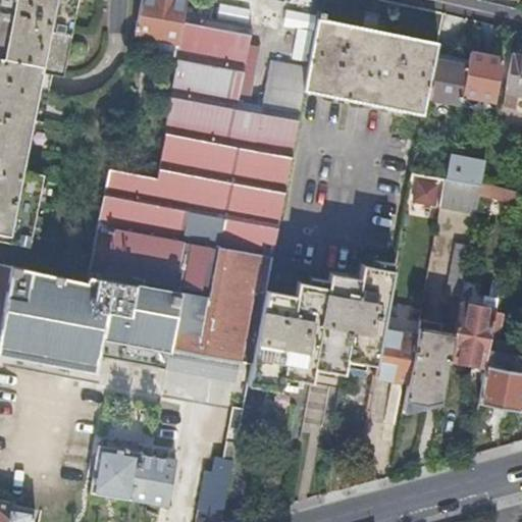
[(0,0),(0,240),(29,246),(42,173),(21,170),(37,92),(41,71),(51,73),(61,75),(61,73),(74,0),(0,0)]
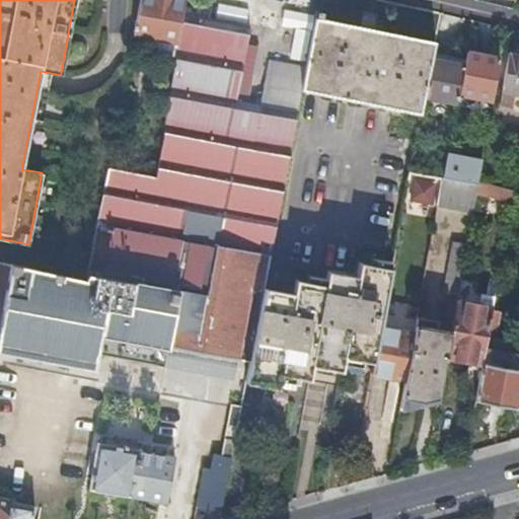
[(184,0),(139,0),(133,31),(157,36),(178,40),(182,13),(184,4),(184,0)]
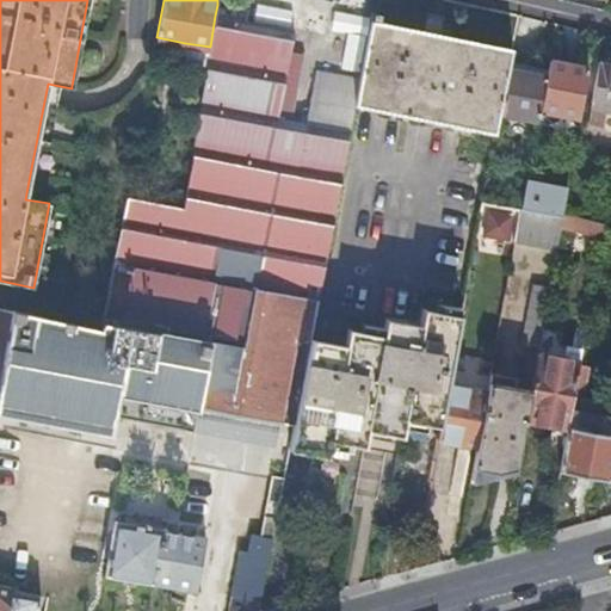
[(289,19),(217,5),(215,16),(288,29),(289,19)]
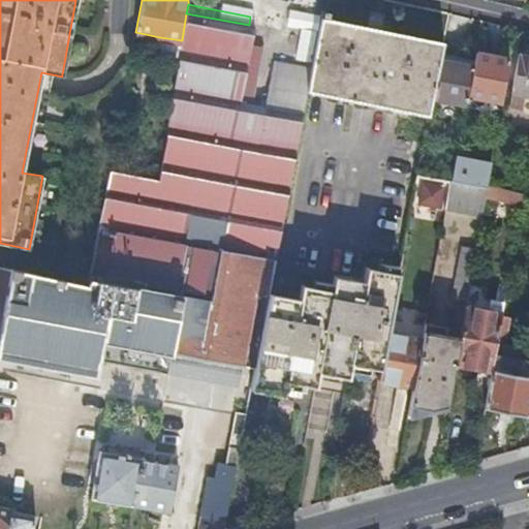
[(327,9),(321,8),(311,66),(307,90),(428,115),(431,96),(439,59),(440,52),(442,41),(324,18),(327,9)]
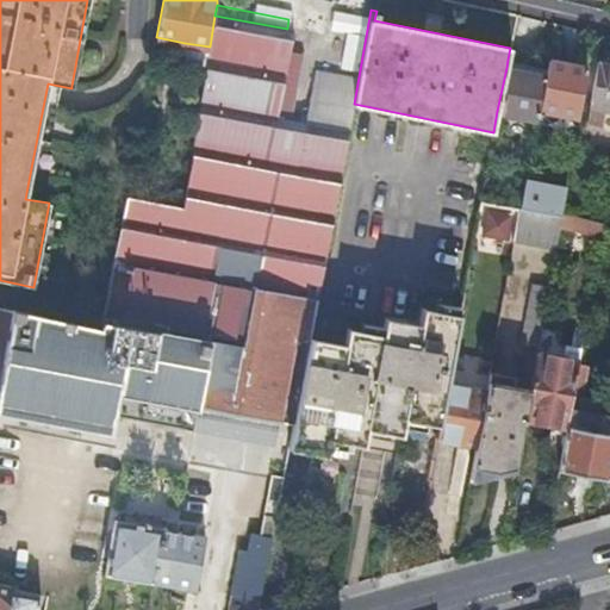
[(0,306),(0,412),(110,433),(114,408),(117,408),(182,418),(194,421),(199,422),(225,425),(226,417),(235,419),(237,411),(282,418),(293,421),(310,334),(354,104),(359,76),(315,68),(307,107),(294,105),(300,74),(286,72),(293,30),(287,29),(215,16),(210,47),(206,66),(203,88),(198,117),(193,145),(194,145),(184,203),(125,194),(100,328),(0,306)]
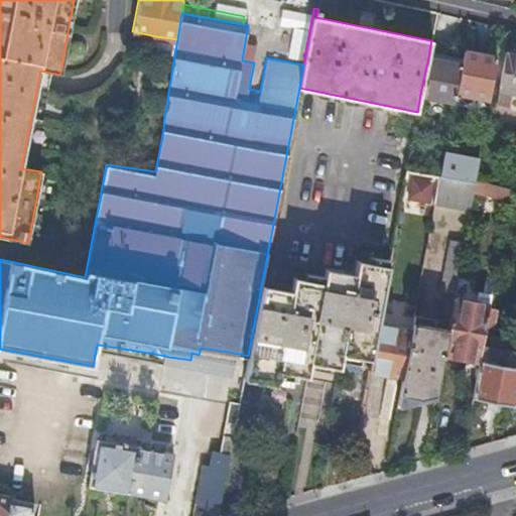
[(177,39),(156,36),(155,41),(151,41),(149,51),(165,54),(174,55),(177,39)]
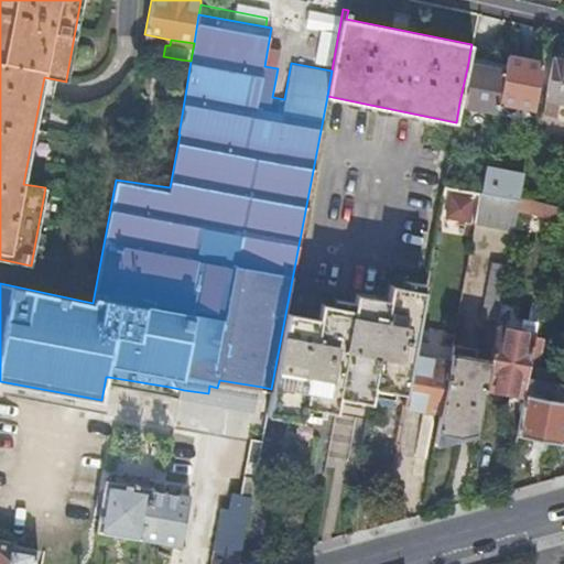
[(506,54),(505,62),(503,69),(496,109),(495,115),(527,120),(538,61),(506,54)]
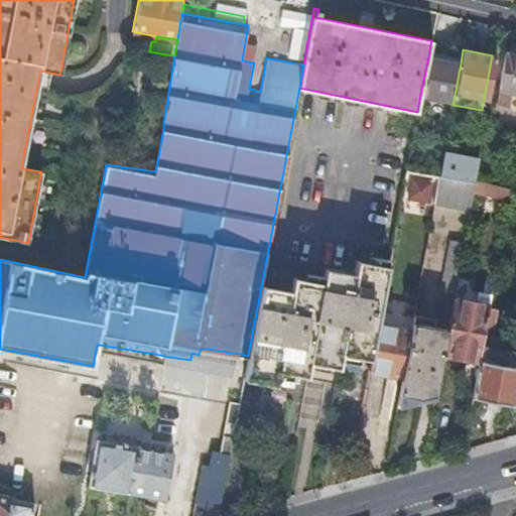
[(462,56),(429,50),(428,57),(420,94),(454,100),(461,63),(462,56)]
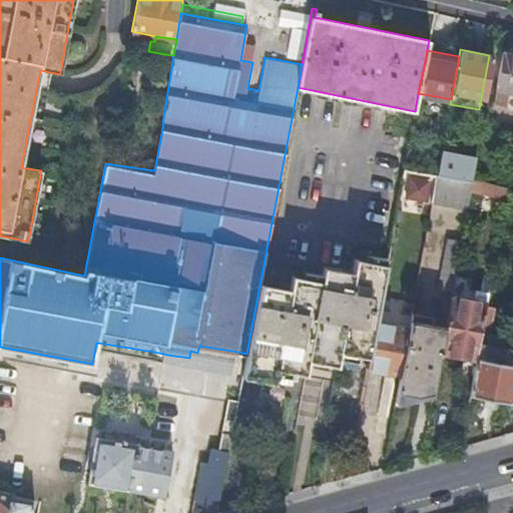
[(512,91),(512,51),(503,50),(496,88),(493,103),(505,105),(508,91),(512,91)]
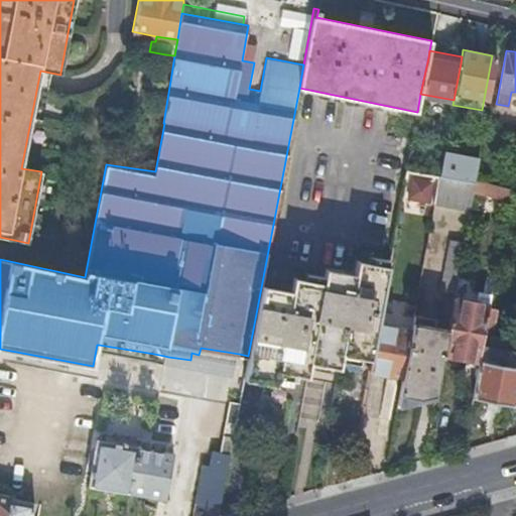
[(171,75),(174,55),(165,54),(162,74),(171,75)]
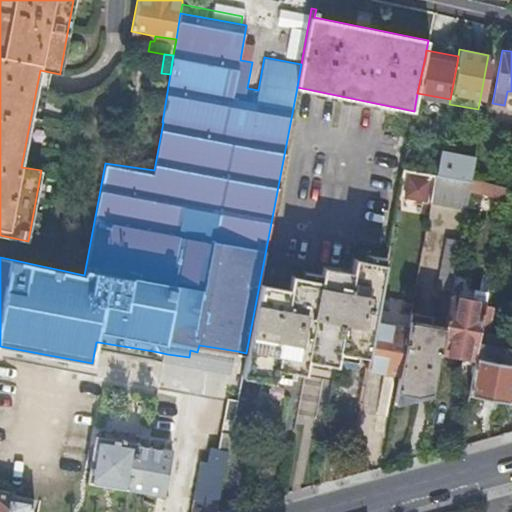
[(40,70),(36,90),(46,92),(49,81),(50,72),(40,70)]
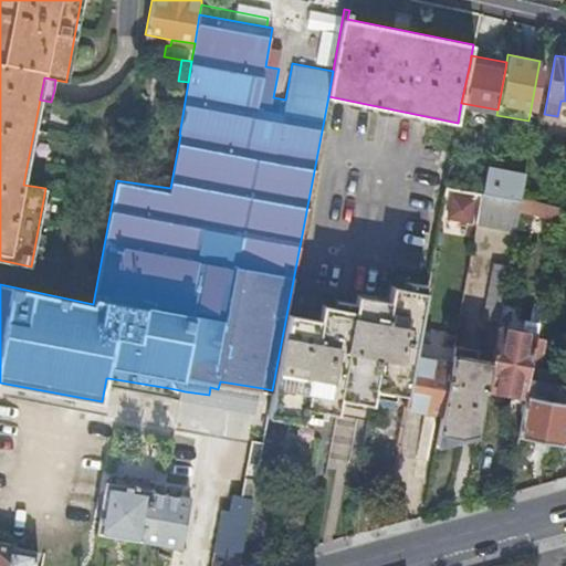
[(184,108),(188,82),(178,81),(174,106),(184,108)]
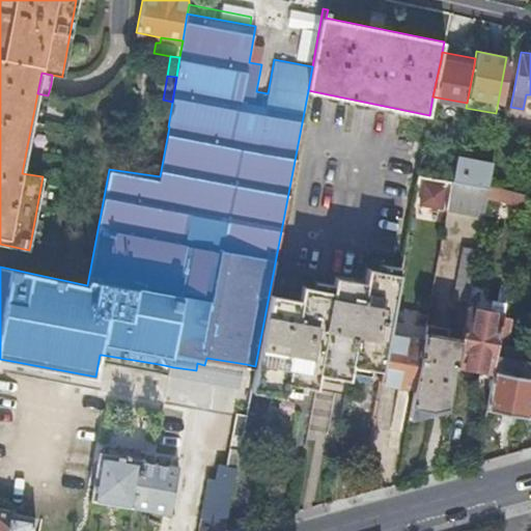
[(452,180),(418,173),(415,187),(450,194),(452,180)]
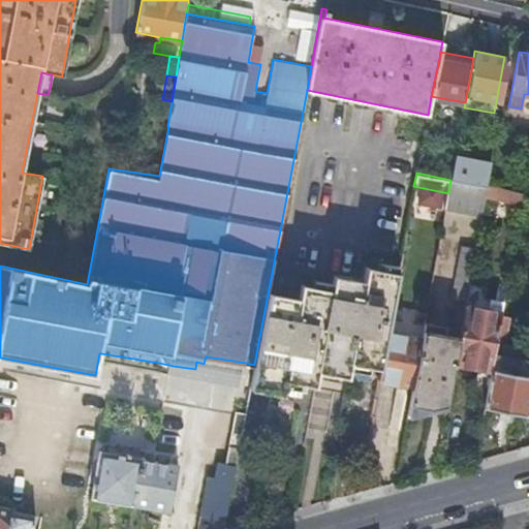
[(486,186),(450,180),(448,193),(445,208),(481,215),(485,195),(484,195),(486,186)]
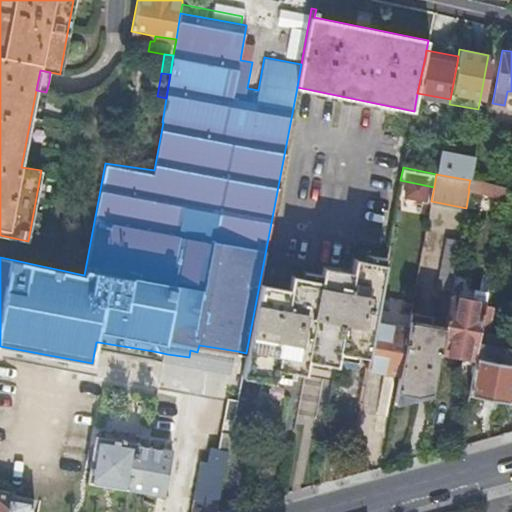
[(509,185),(470,178),(470,180),(468,189),(469,189),(507,197),(508,189),(509,185)]
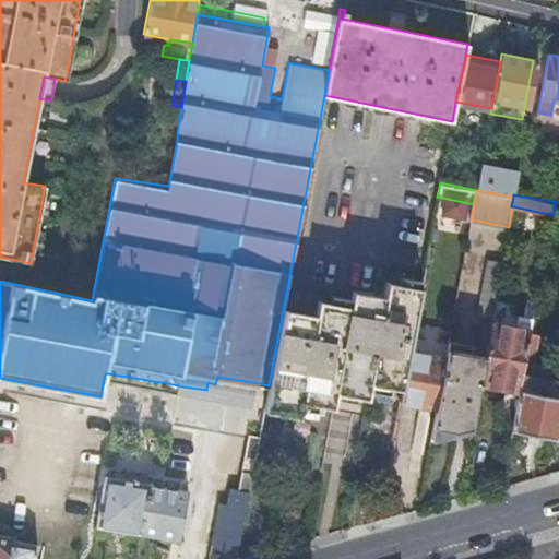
[(507,238),(502,261),(500,274),(524,280),(531,244),(507,238)]
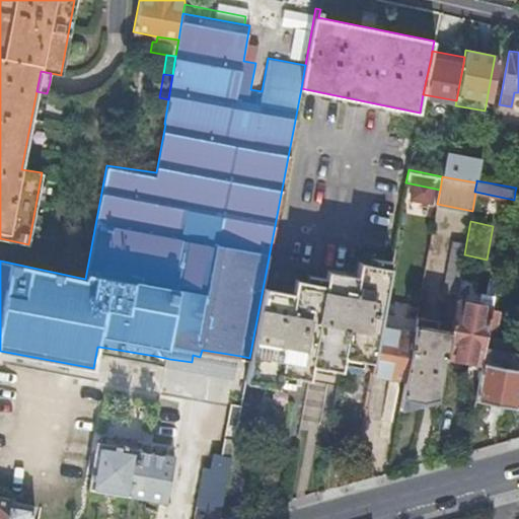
[(444,292),(457,294),(460,278),(464,254),(466,242),(453,239),(444,292)]
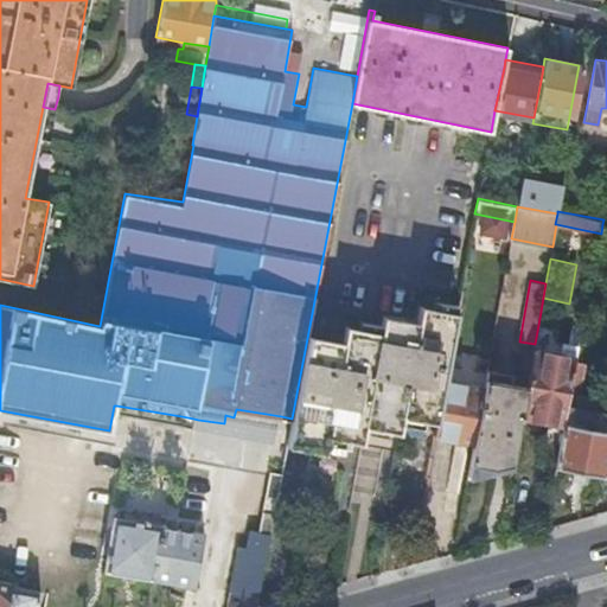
[(310,332),(308,332),(292,419),(287,442),(324,449),(327,434),(362,441),(364,426),(398,432),(401,415),(436,422),(447,363),(457,312),(421,305),(422,304),(419,304),(415,320),(384,315),(384,313),(383,312),(379,331),(347,325),(347,324),(346,323),(343,339),(310,333),(310,332)]
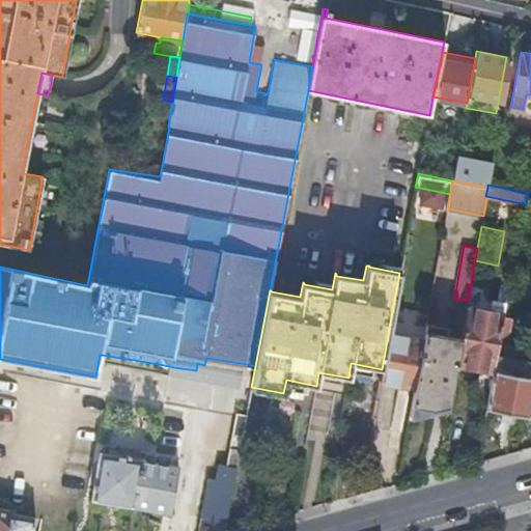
[(468,301),(460,338),(456,363),(494,370),(497,356),(498,345),(504,317),(507,301),(493,298),(490,310),(483,309),(487,287),(471,284),(468,301)]
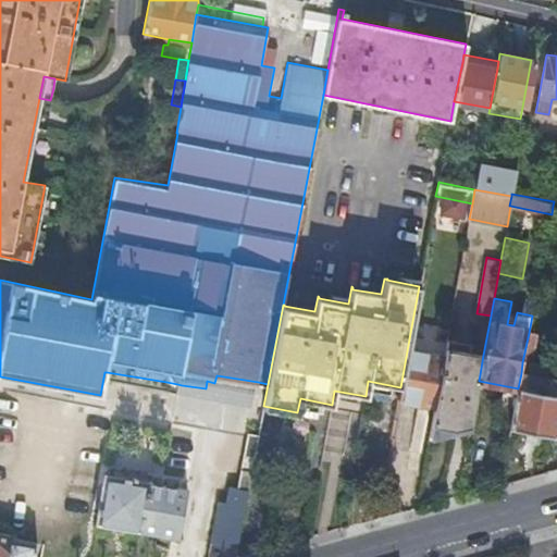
[(447,339),(410,333),(400,387),(398,400),(434,407),(447,339)]
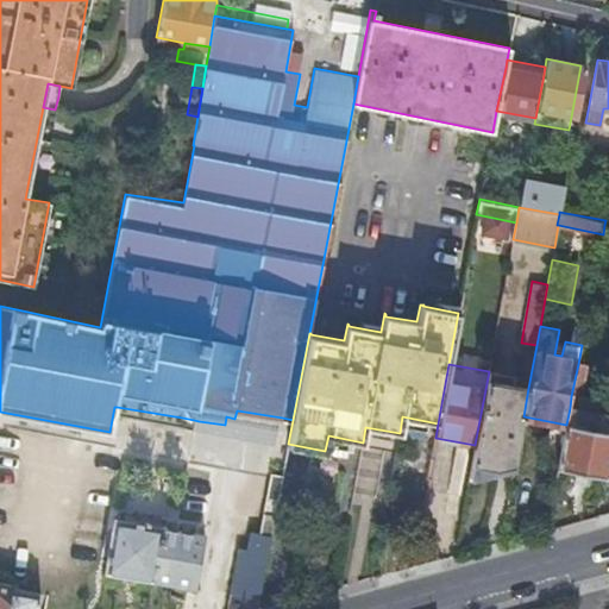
[(515,377),(489,371),(475,445),(469,477),(514,465),(523,416),(528,388),(513,385),(515,377)]
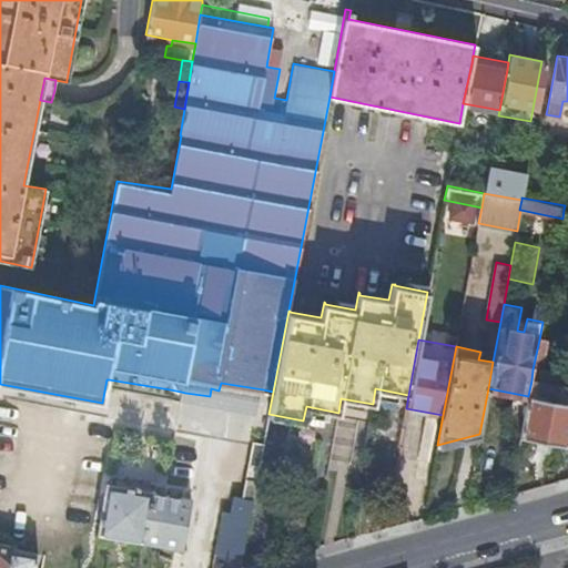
[(567,376),(533,369),(531,381),(567,387),(567,376)]
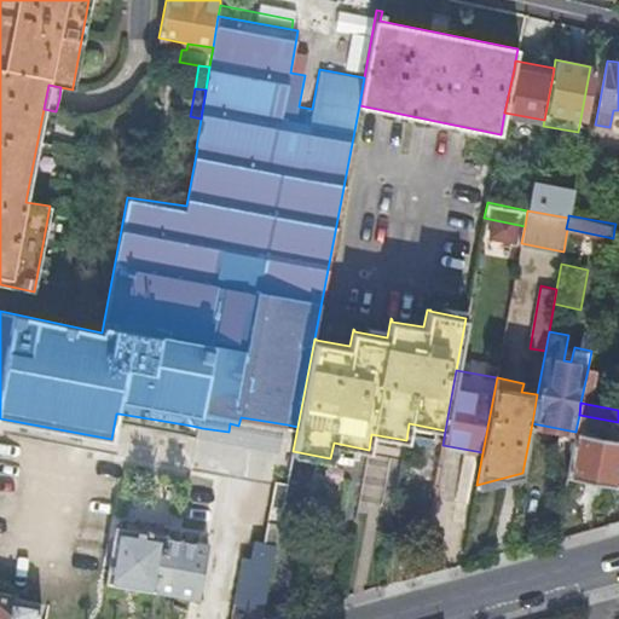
[(618,422),(579,415),(576,432),(567,476),(583,480),(600,482),(618,486),(618,484),(618,482),(618,422)]
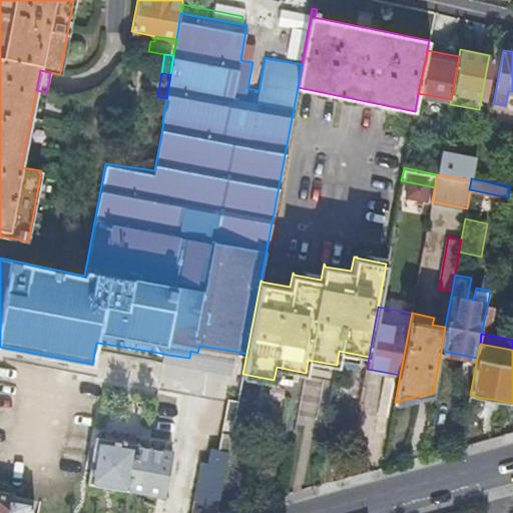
[(233,371),(237,352),(199,346),(197,353),(190,351),(189,358),(167,355),(166,360),(233,371)]
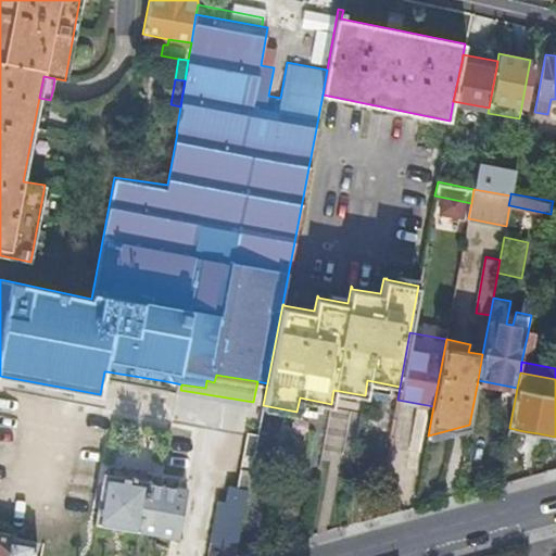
[(229,555),(236,555),(258,430),(249,429),(237,485),(229,484),(226,501),(218,498),(206,555),(229,555)]
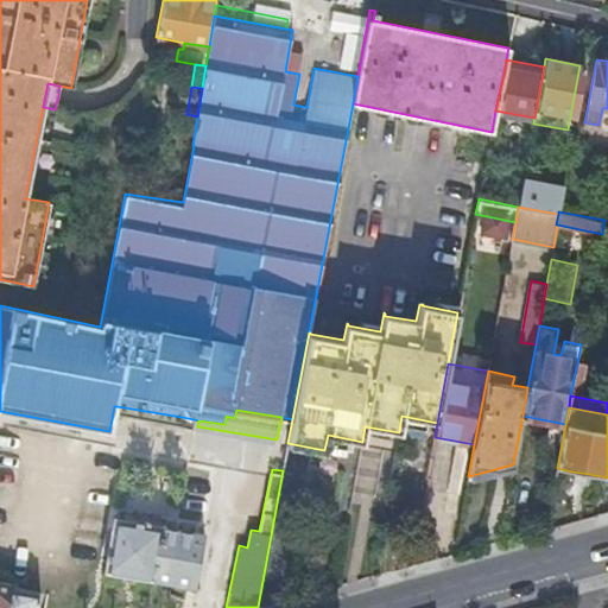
[(589,474),(572,472),(571,480),(588,483),(589,474)]
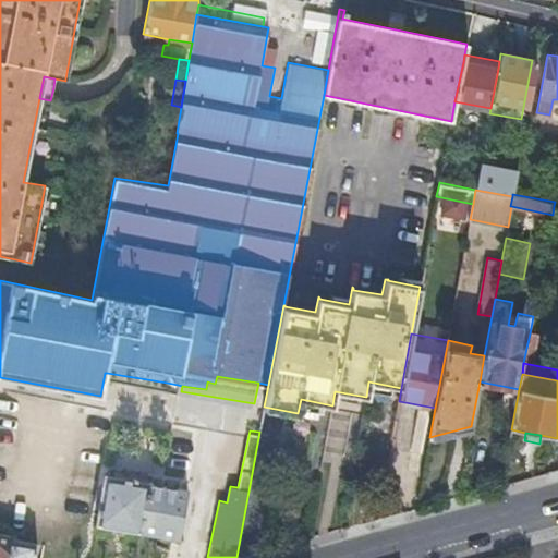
[(189,489),(149,482),(106,474),(97,523),(141,531),(180,538),(189,489)]
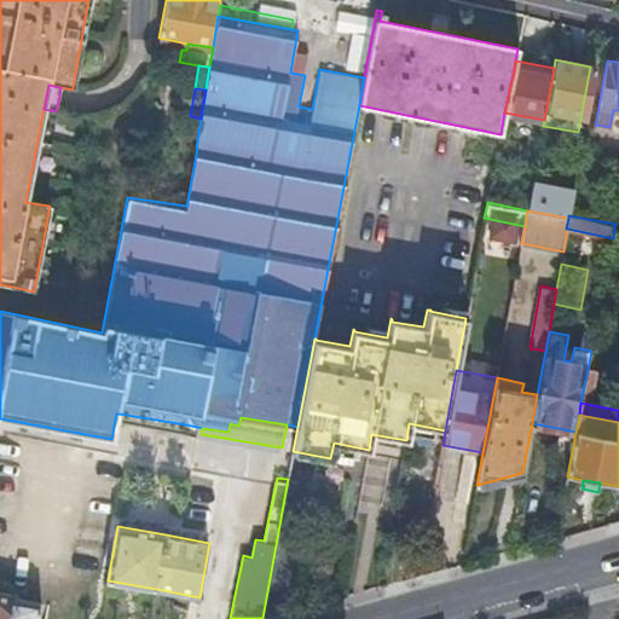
[(0,591),(0,618),(38,618),(42,603),(15,599),(16,595),(0,591)]
